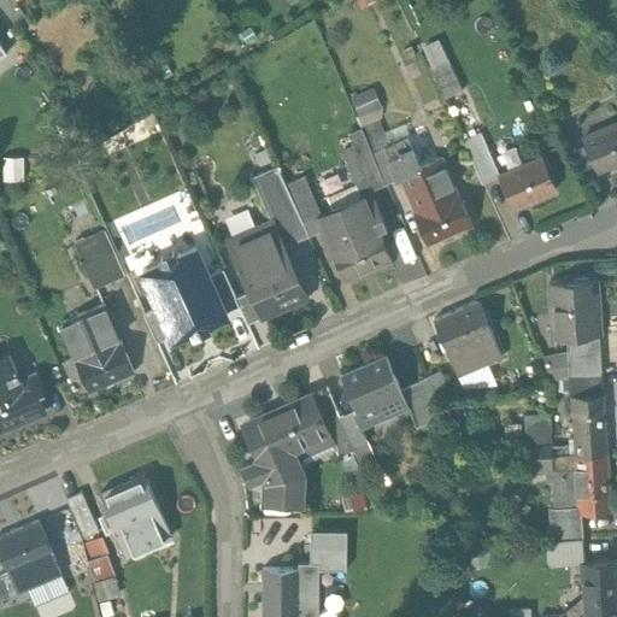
[(0,0),(0,11),(13,1),(12,0),(0,0)]
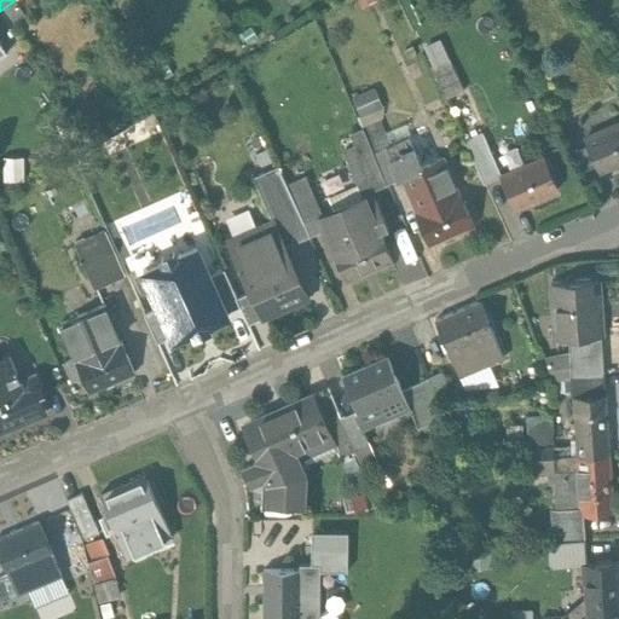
[(354,94),(365,123),(387,115),(377,86),(354,94)]
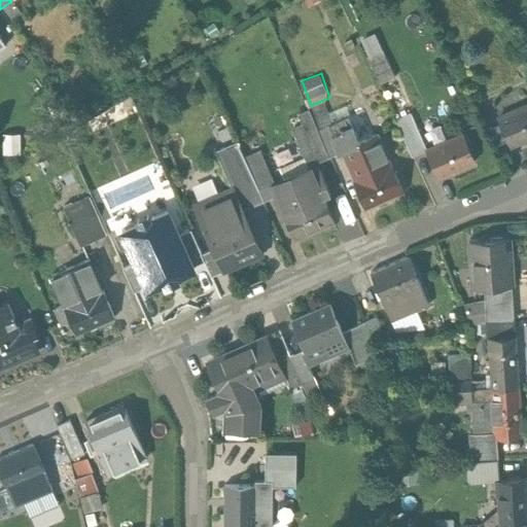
[(130,97),(94,115),(101,129),(136,110),(130,97)]
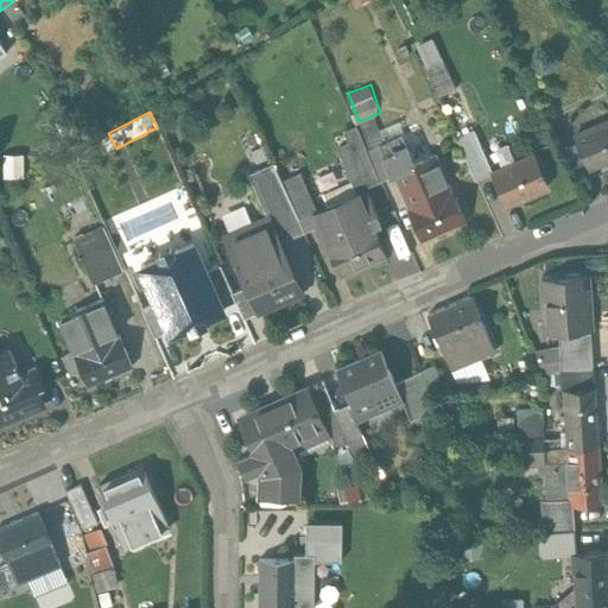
[(607,124),(574,139),(588,172),(607,163),(607,124)]
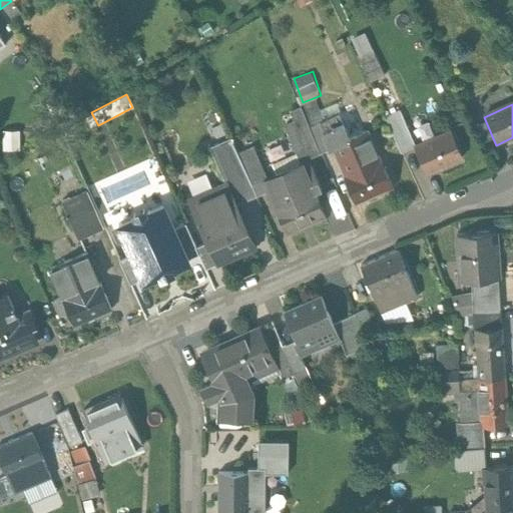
[(304,117),(284,126),(296,156),(299,163),(300,162),(319,154),(304,117)]
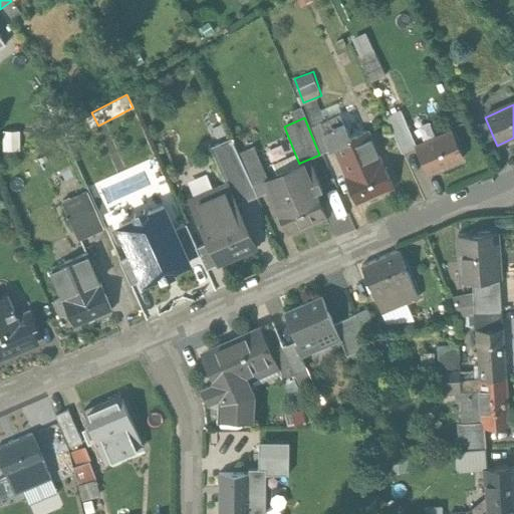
[(405,123),(390,131),(401,155),(415,149),(414,148),(415,148),(405,123)]
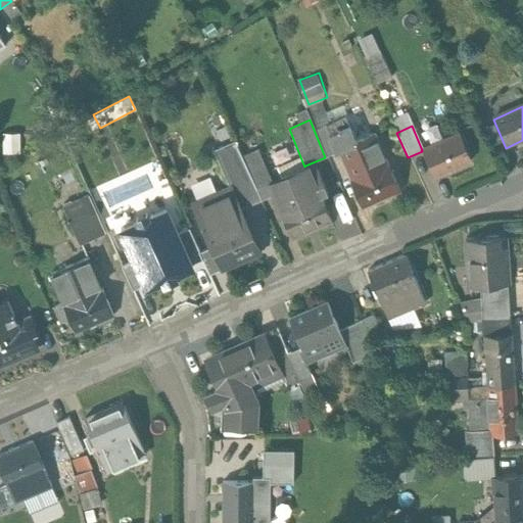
[(422,150),(421,150),(422,151),(434,179),(470,163),(458,135),(422,150)]
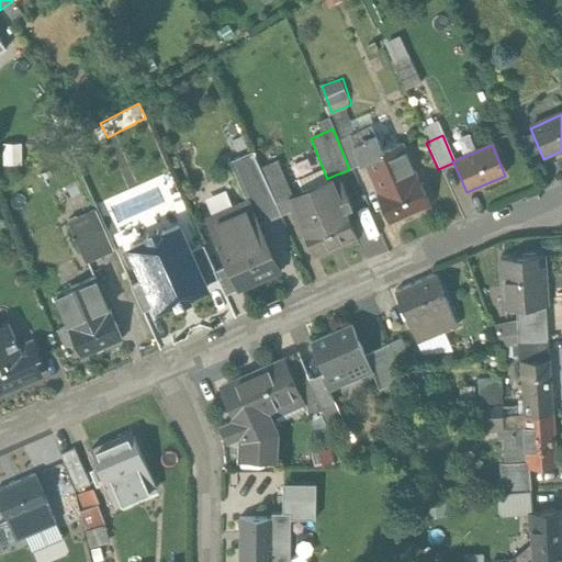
[(277,160),(259,168),(263,179),(280,215),(293,209),(288,197),(290,195),(291,198),(292,197),(277,160)]
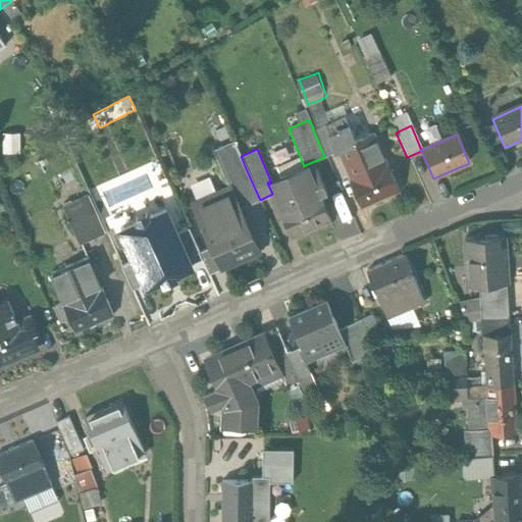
[(301,159),(276,169),(280,178),(271,183),(270,184),(269,181),(267,183),(272,194),(292,239),(329,222),(319,196),(325,193),(315,169),(308,172),(305,165),(304,166),(301,159)]
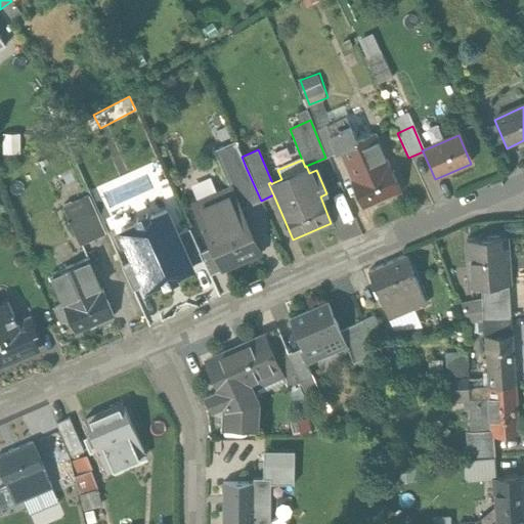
[(387,165),(350,181),(362,211),(400,194),(387,165)]
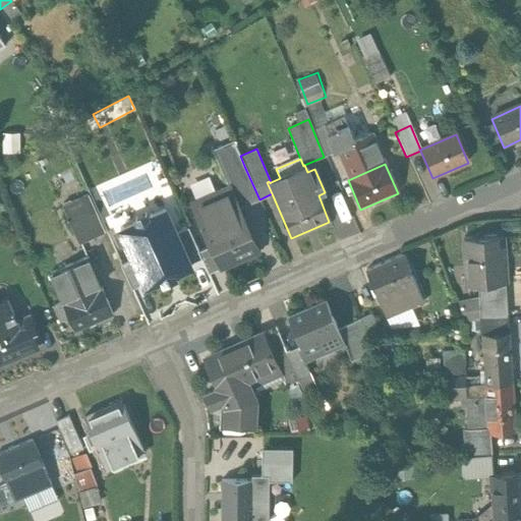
[(244,166),(224,175),(228,186),(229,185),(239,209),(259,199),(244,166)]
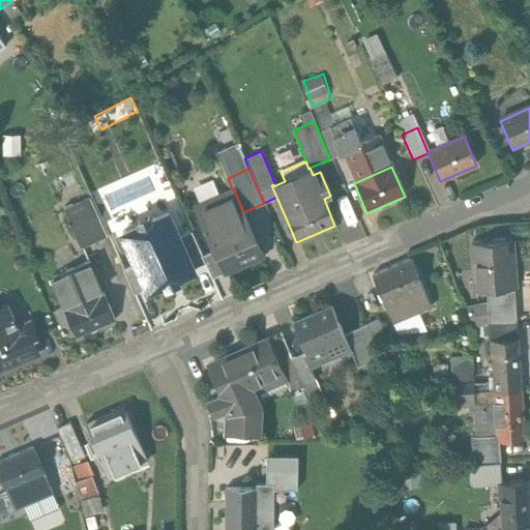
[(232,189),(196,205),(215,249),(226,273),(263,258),(243,212),(233,188),(232,189)]
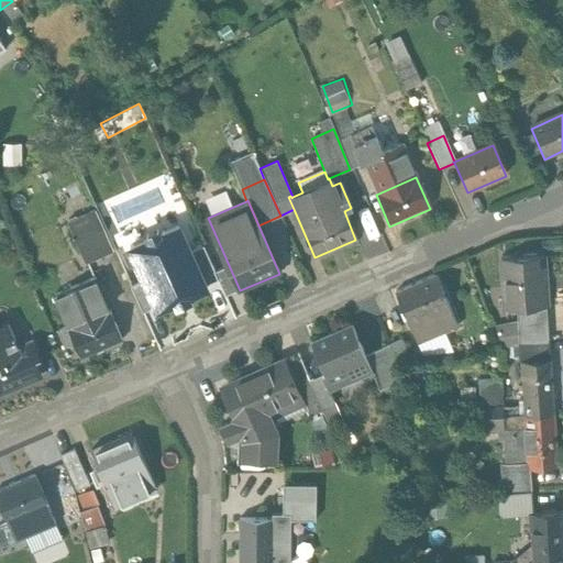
[(85,261),(114,250),(99,207),(69,218),(85,261)]
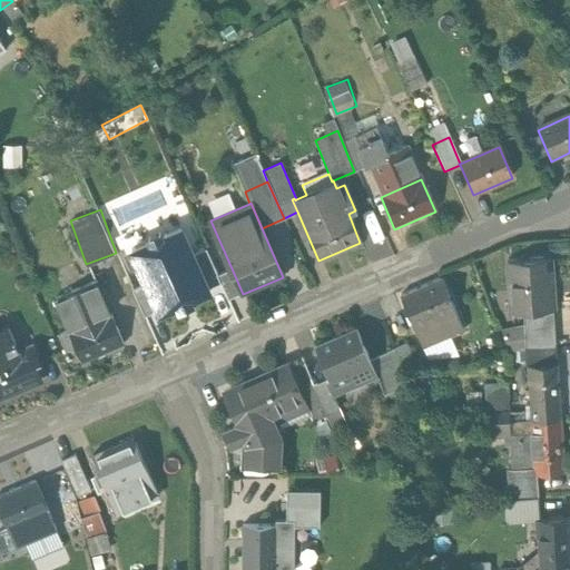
[(179,229),(164,237),(163,241),(150,246),(147,244),(131,252),(160,316),(177,308),(178,304),(187,300),(192,302),(209,295),(179,229)]
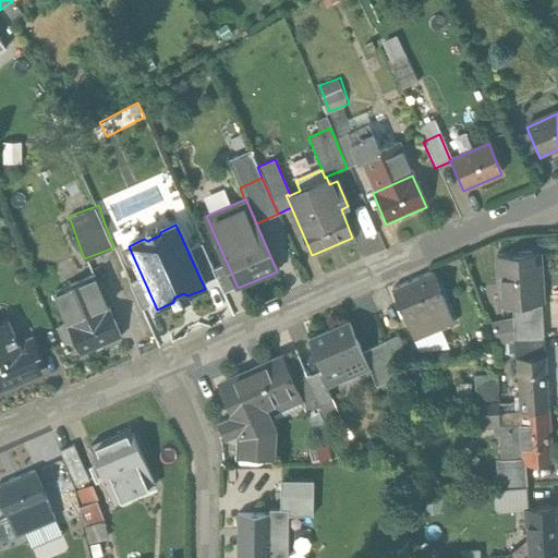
[(537,255),(495,257),(498,308),(510,307),(540,306),(537,255)]
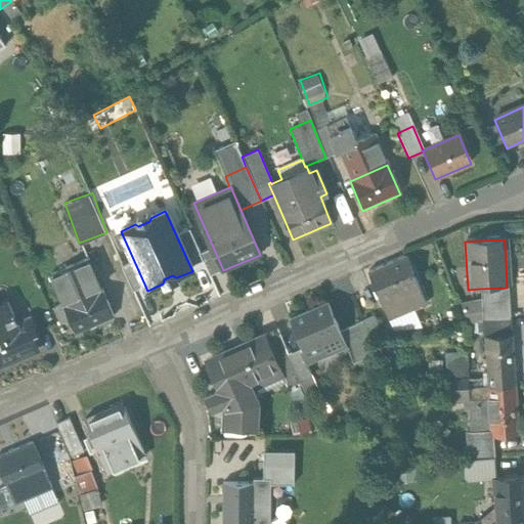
[(213,247),(200,253),(210,276),(223,270),(213,247)]
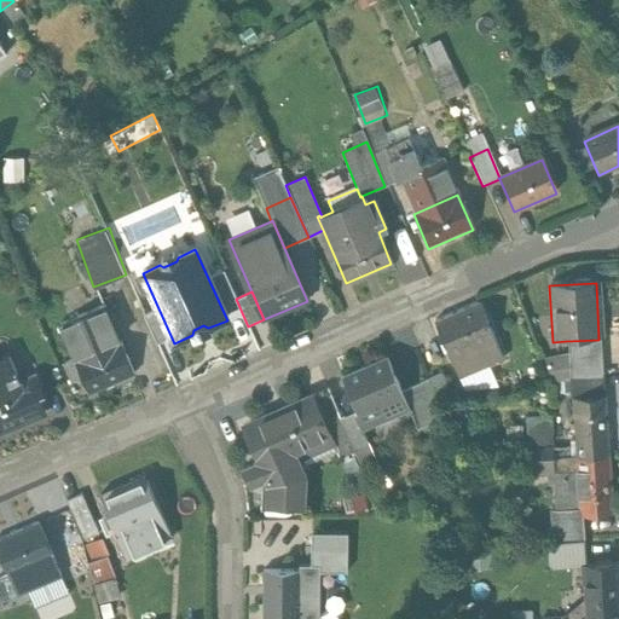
[(478,304),(434,322),(458,379),(473,371),(470,364),(486,357),(484,351),(481,351),(478,341),(491,336),(491,335),(478,304)]
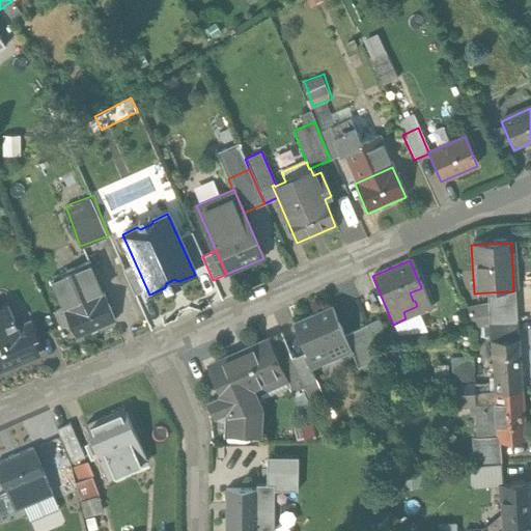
[(89,263),(53,279),(65,308),(56,312),(61,325),(71,320),(78,338),(115,323),(89,263)]
